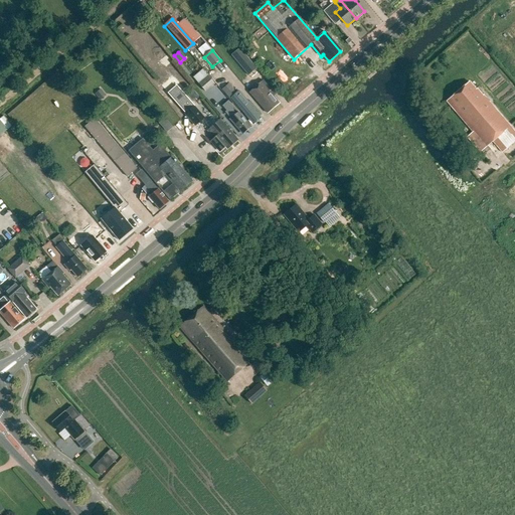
[(243,53),(235,59),(248,75),(256,68),(243,53)]
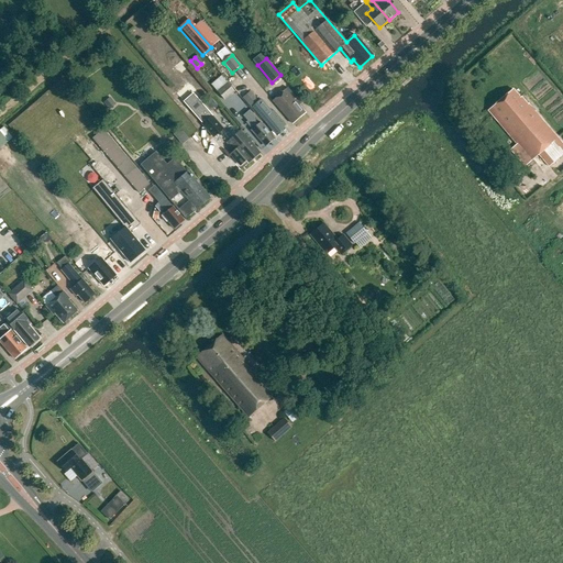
[(220,75),(209,84),(214,90),(224,81),(220,75)]
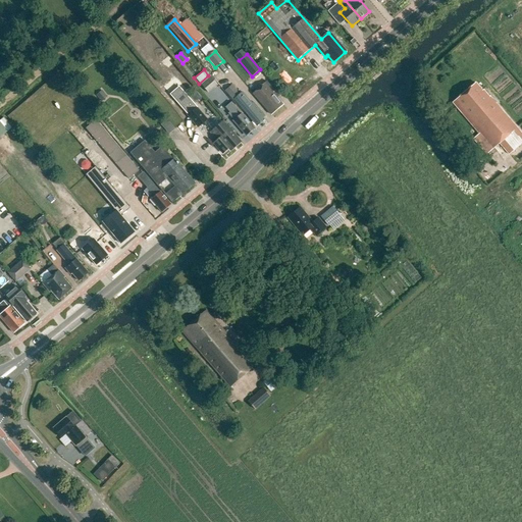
[(201,83),(207,91),(217,83),(210,74),(201,83)]
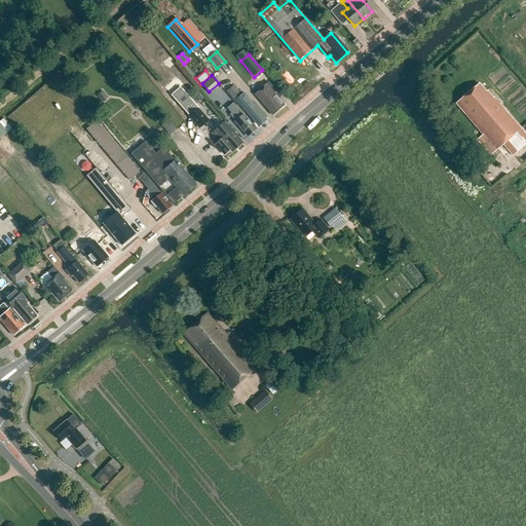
[(233,81),(225,89),(235,102),(242,97),(236,90),(239,88),(233,81)]
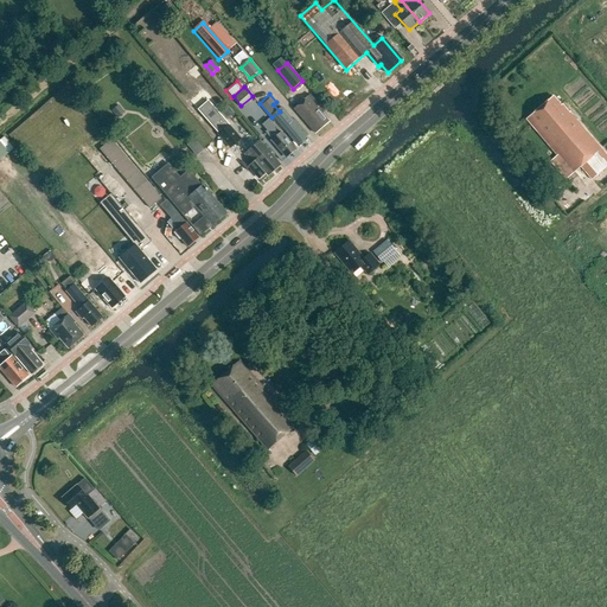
[(294,109),(315,134),(328,122),(323,114),(324,113),(310,95),(301,102),(294,109)]
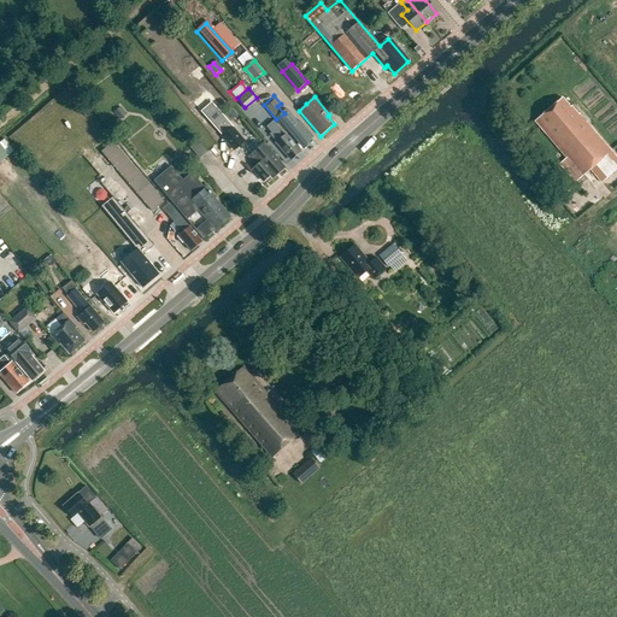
[(558,164),(574,183),(589,170),(600,183),(616,169),(616,159),(610,152),(579,115),(579,116),(571,107),(570,109),(562,99),(535,122),(566,158),(558,164)]
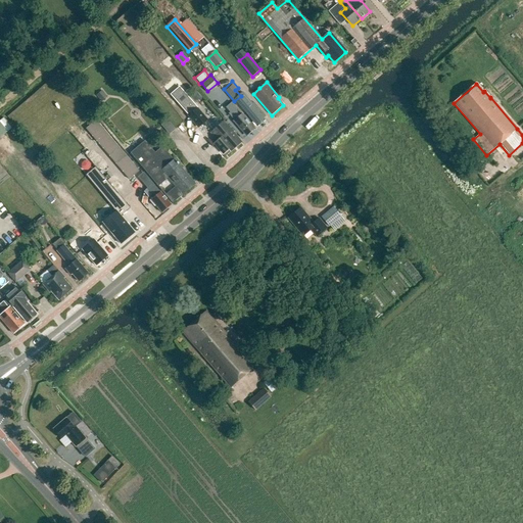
[(101,102),(108,97),(102,91),(96,96),(101,102)]
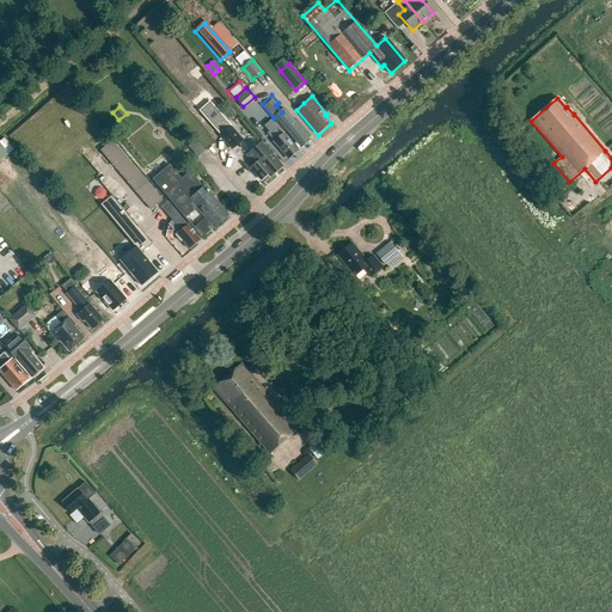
[(226,121),(234,114),(228,108),(220,115),(226,121)]
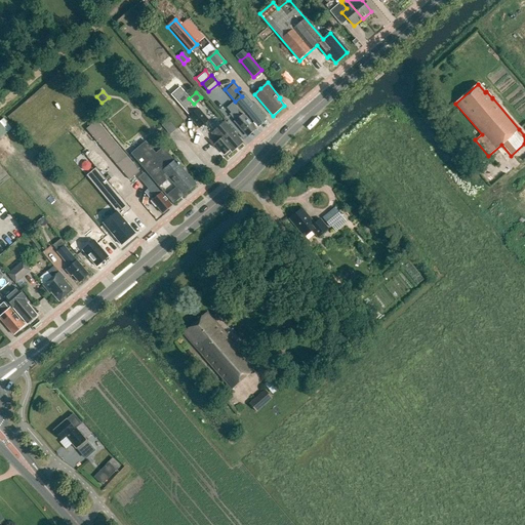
[(264,119),(266,117),(254,104),(253,105),(245,95),(238,102),(246,111),(245,112),(258,127),(266,121),(264,119)]
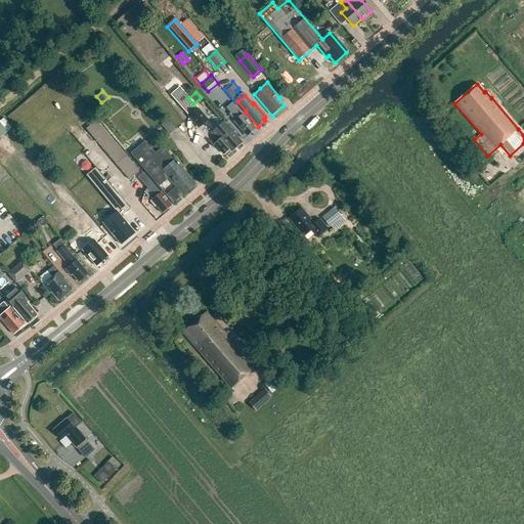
[(241,128),(248,136),(255,130),(247,121),(248,120),(243,115),(239,117),(236,113),(238,112),(232,103),(226,108),(230,114),(229,115),(234,121),(233,121),(241,129),(241,128)]
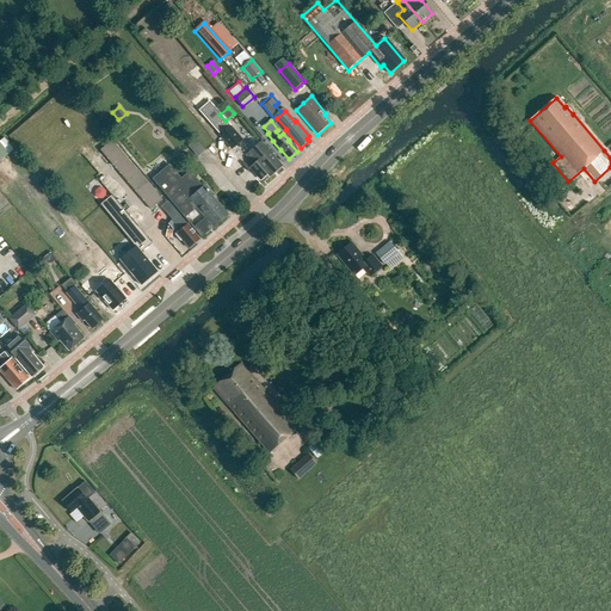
[(229,127),(220,135),(232,149),(242,141),(229,127)]
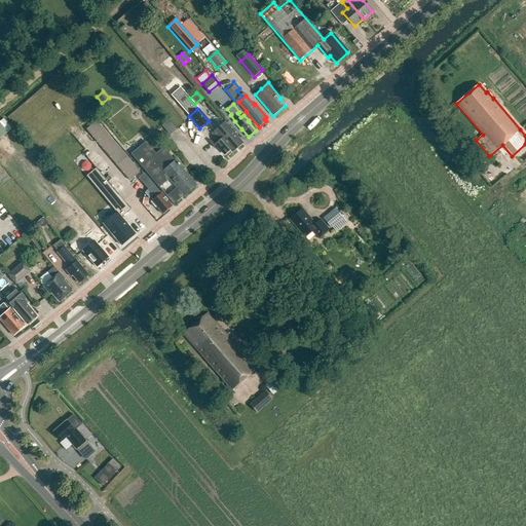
[(0,138),(12,127),(4,118),(0,121),(0,138)]
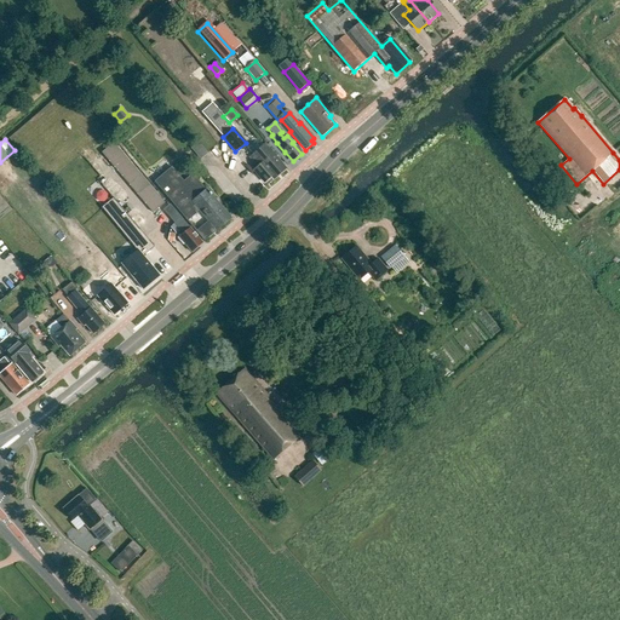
[(102,154),(153,213),(165,204),(114,144),(102,154)]
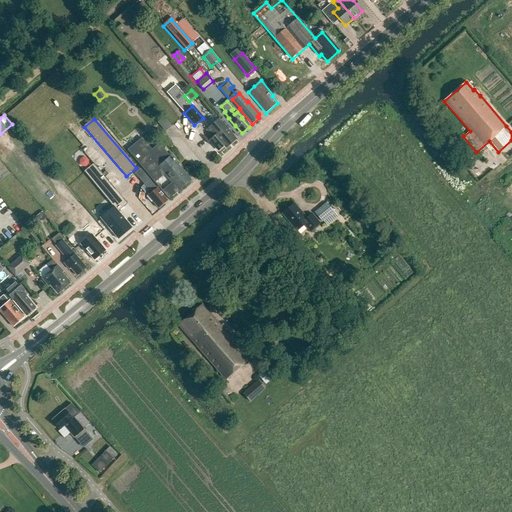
[(226,148),(236,140),(218,119),(214,123),(207,130),(214,137),(210,141),(219,151),(224,146),(226,148)]
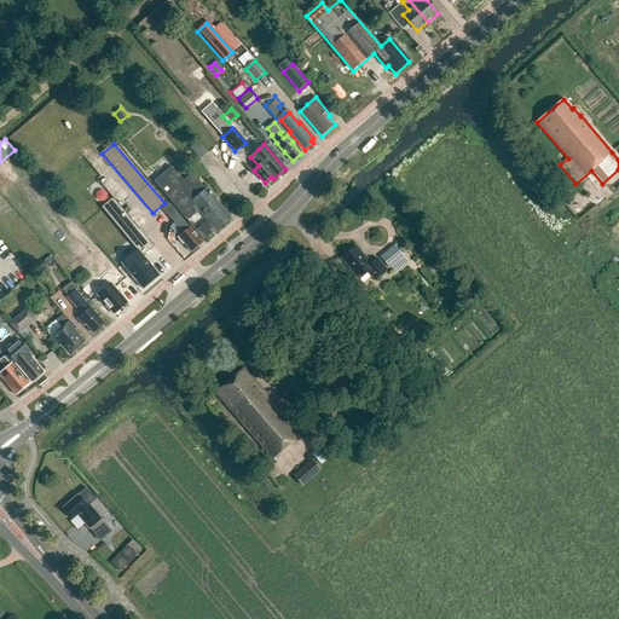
[(157,166),(160,171),(168,166),(165,161),(157,166)]
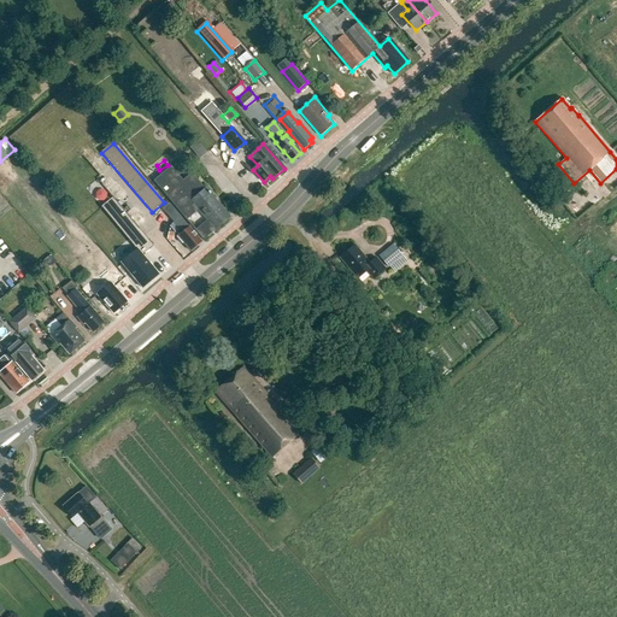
[(168,169),(153,181),(188,222),(204,240),(211,234),(230,217),(205,188),(192,174),(180,183),(168,169)]
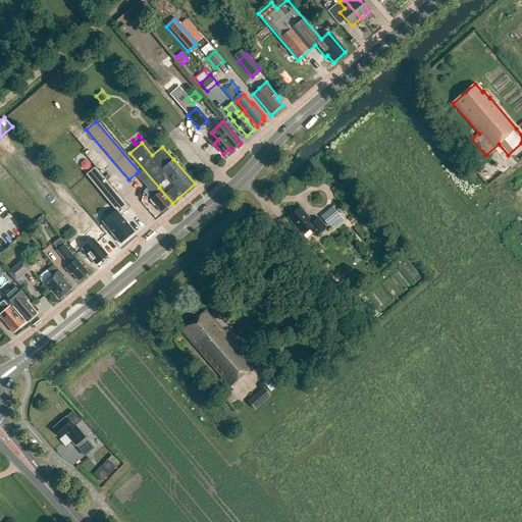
[(115,211),(103,222),(112,233),(120,244),(127,238),(135,232),(126,223),(120,216),(129,208),(118,194),(96,166),(86,175),(99,192),(115,211)]
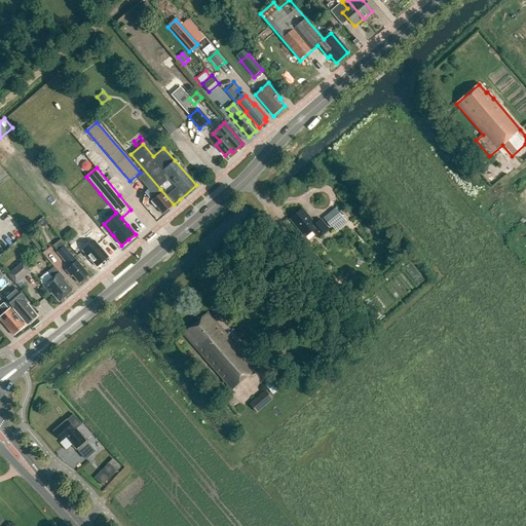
[(144,174),(139,178),(155,198),(151,202),(155,208),(157,208),(162,214),(172,205),(161,193),(160,192),(144,174)]
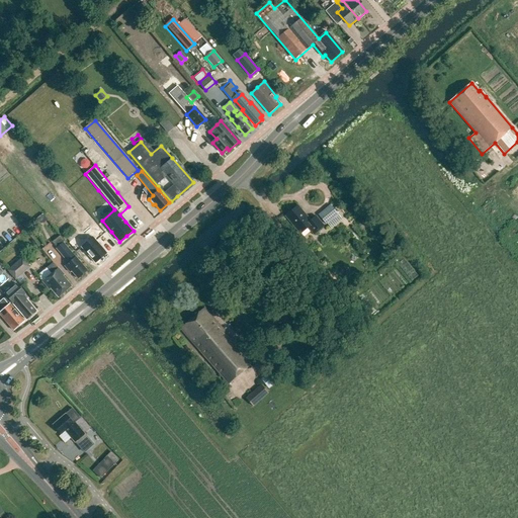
[(299,234),(308,228),(313,235),(324,226),(316,217),(310,222),(297,206),(285,217),(299,234)]
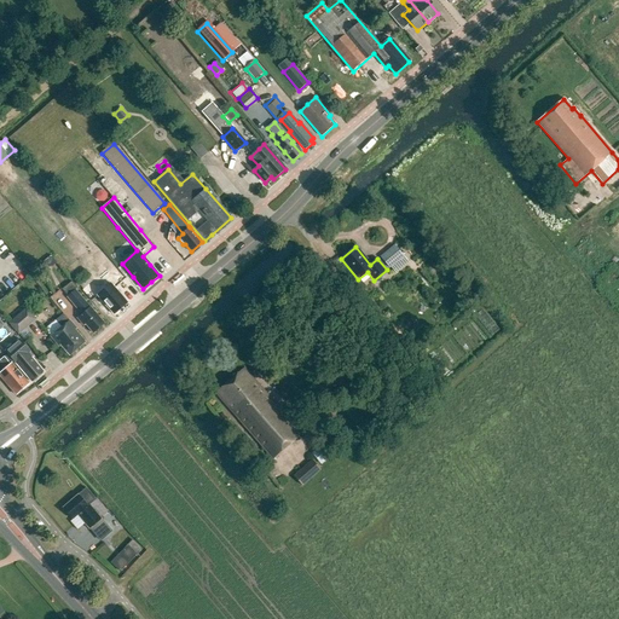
[(379,259),(388,270),(403,259),(394,247),(379,259)]
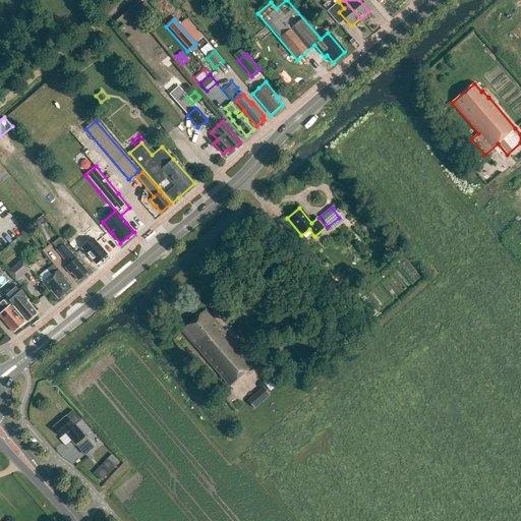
[(70,243),(78,236),(71,228),(63,235),(70,243)]
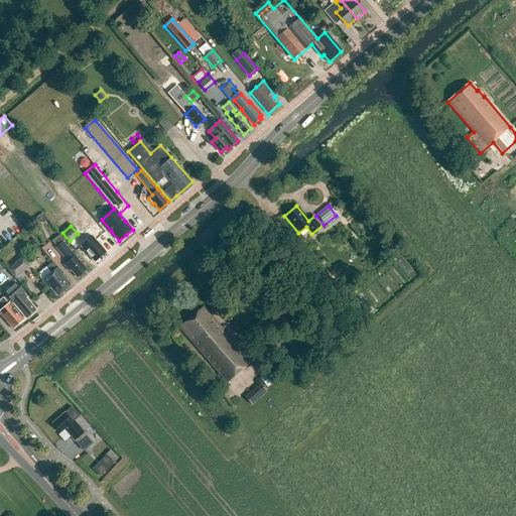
[(99,260),(111,251),(97,235),(86,244),(99,260)]
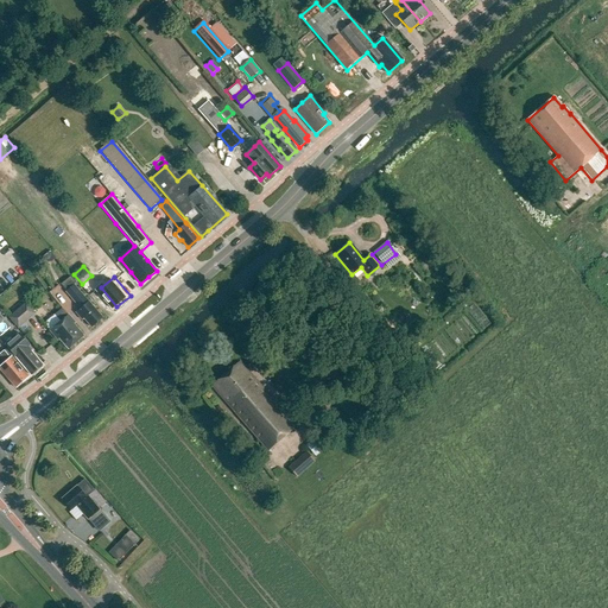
[(84,318),(92,328),(102,318),(89,302),(88,302),(74,285),(70,280),(62,286),(67,291),(65,292),(81,309),(76,312),(82,320),(84,318)]
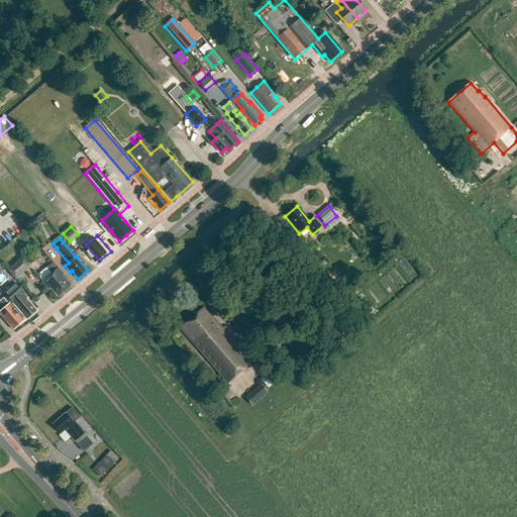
[(8,270),(15,279),(30,267),(22,257),(8,270)]
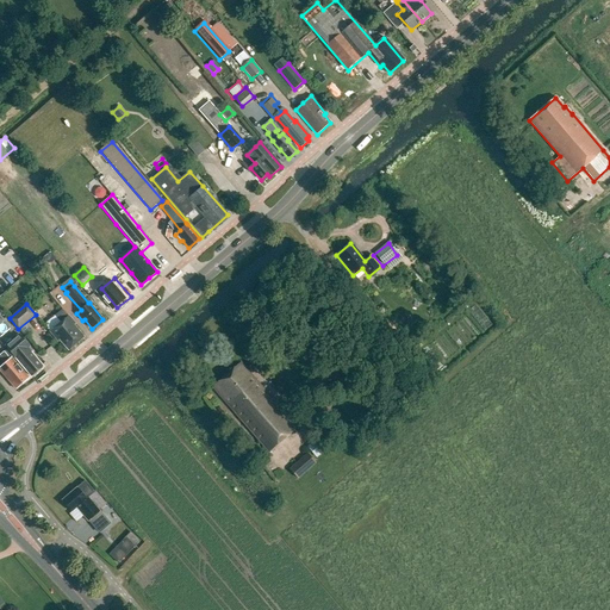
[(60,340),(69,350),(83,337),(74,325),(75,324),(68,316),(62,310),(55,316),(61,323),(50,331),(58,341),(60,340)]
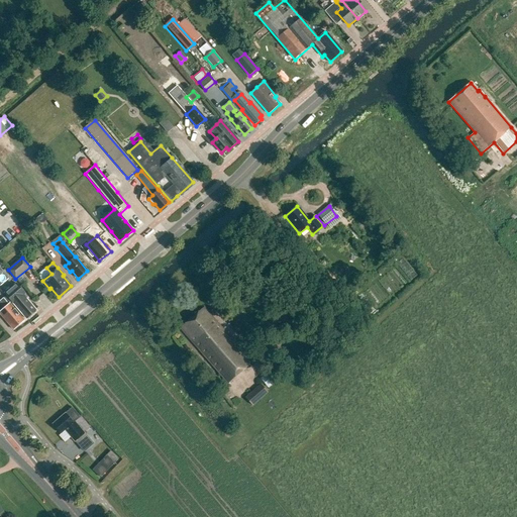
[(36,311),(23,295),(21,297),(19,295),(23,292),(16,284),(4,294),(26,319),(36,311)]
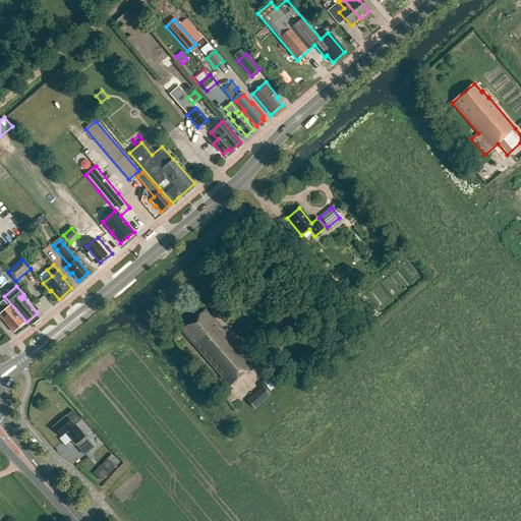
[(3,300),(0,302),(0,315),(2,320),(3,321),(5,324),(6,324),(13,333),(15,331),(16,331),(19,329),(19,328),(24,323),(9,305),(8,306),(3,300)]
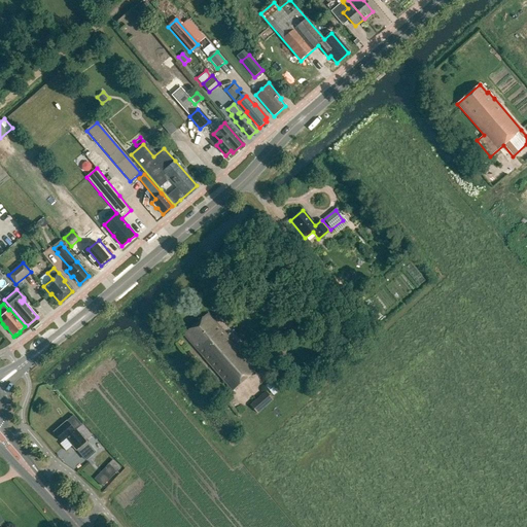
[(209,314),(184,336),(232,391),(256,370),(209,314)]
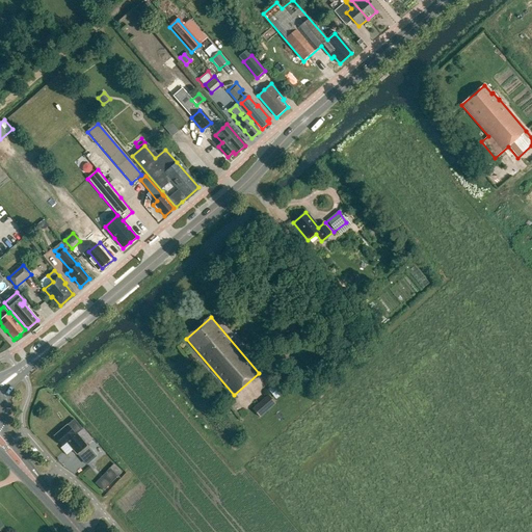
[(268,389),(276,398),(289,386),(282,377),(268,389)]
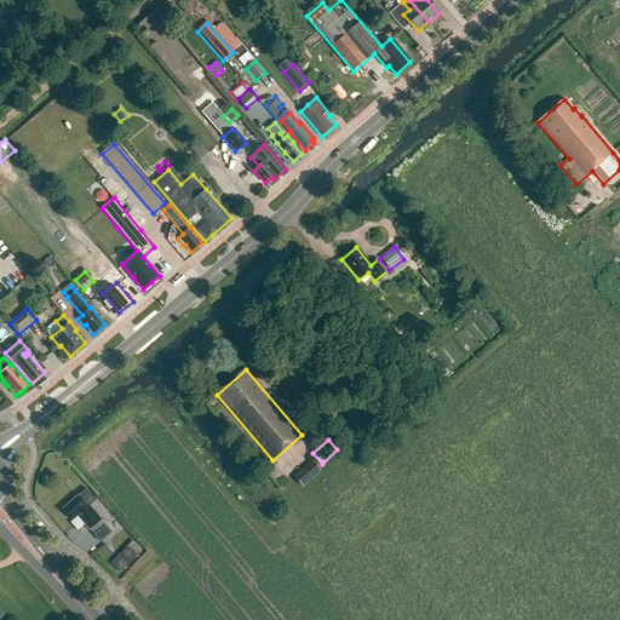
[(321,471),(313,460),(294,477),(303,487),(321,471)]
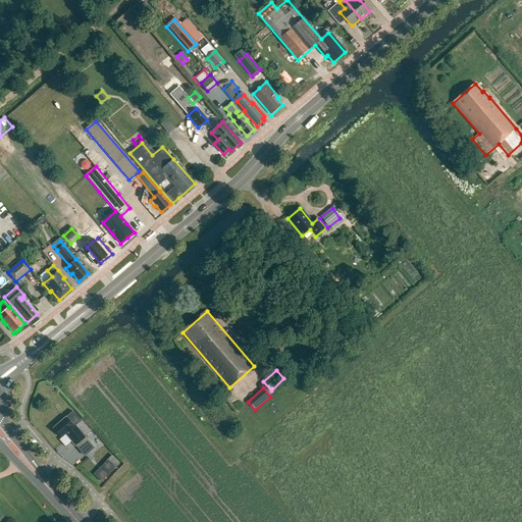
[(75,426),(81,421),(72,412),(66,418),(65,417),(65,418),(54,428),(53,428),(61,438),(65,434),(71,441),(75,447),(86,437),(75,426)]
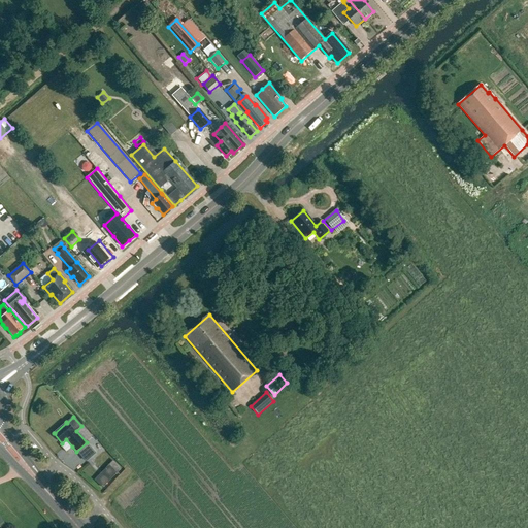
[(102,472),(95,481),(102,488),(117,472),(109,465),(102,472)]
